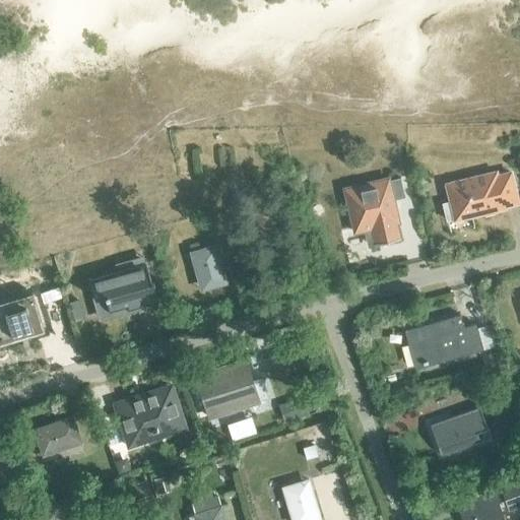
[(510,174),(496,178),(495,174),(446,185),(450,203),(443,205),(447,221),(454,219),(454,220),(504,209),(504,207),(517,203),(510,174)]
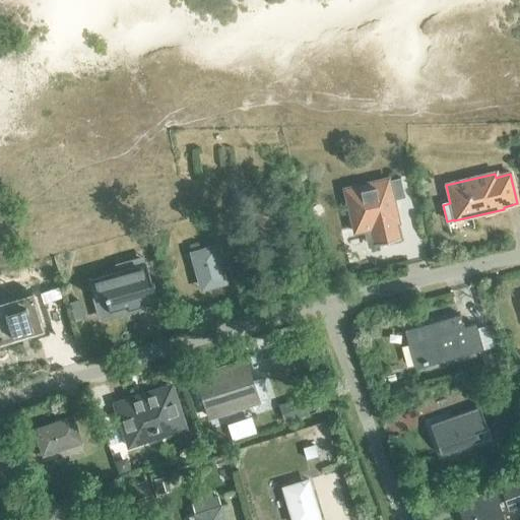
[(392,187),(347,198),(358,242),(371,238),(375,253),(404,246),(400,230),(403,230),(397,207),(409,204),(404,185),(392,188),(392,187)]
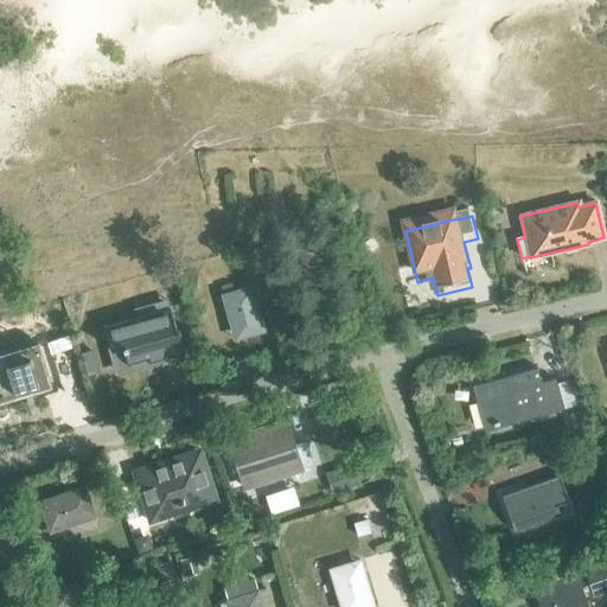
[(221,295),(232,338),(262,330),(250,287),(221,295)]
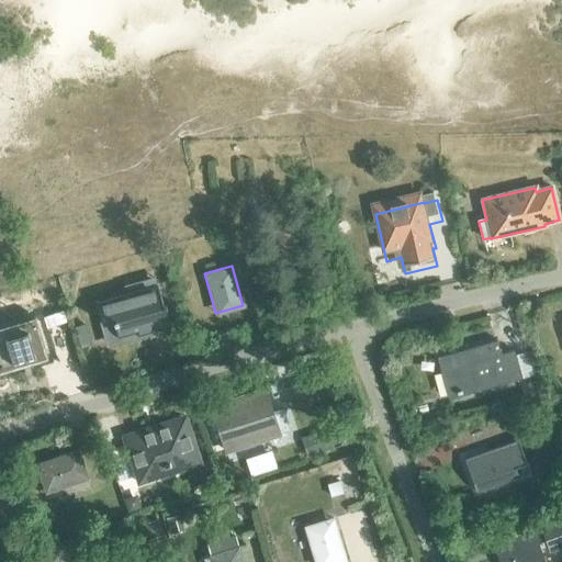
[(157,283),(110,296),(121,334),(136,329),(137,332),(170,322),(166,308),(165,303),(161,304),(157,283)]
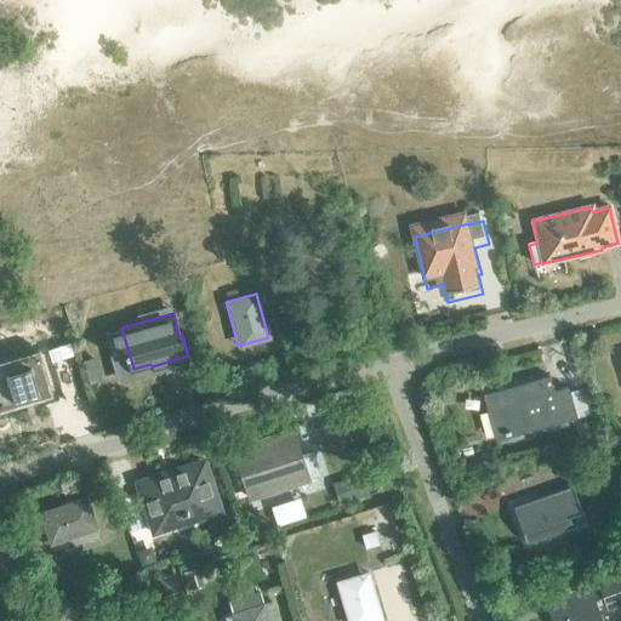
[(39,349),(0,360),(0,411),(52,396),(39,349)]
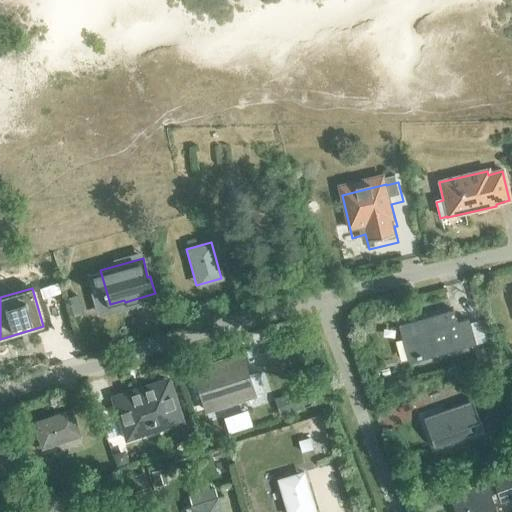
[(468,319),(457,322),(454,311),(401,325),(411,359),(416,358),(417,360),(421,358),(422,361),(476,345),(468,319)]
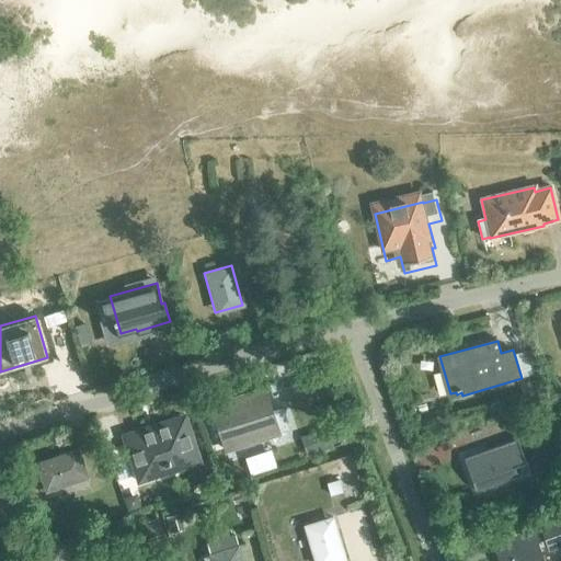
[(282,408),(272,411),(264,389),(236,399),(238,403),(213,411),(225,450),(289,430),(282,408)]
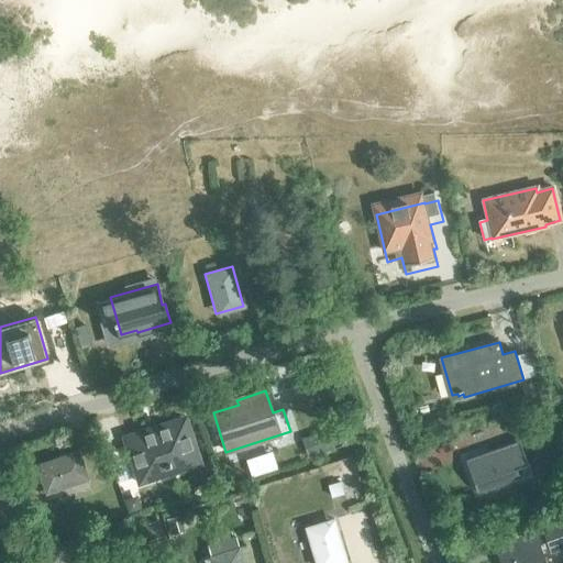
[(547,400),(531,399),(530,414),(547,415),(547,400)]
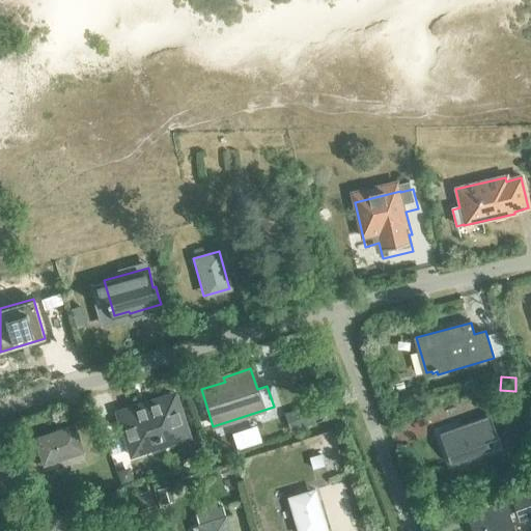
[(173,443),(189,438),(175,397),(162,401),(161,398),(130,409),(131,412),(117,417),(129,450),(131,456),(173,443)]
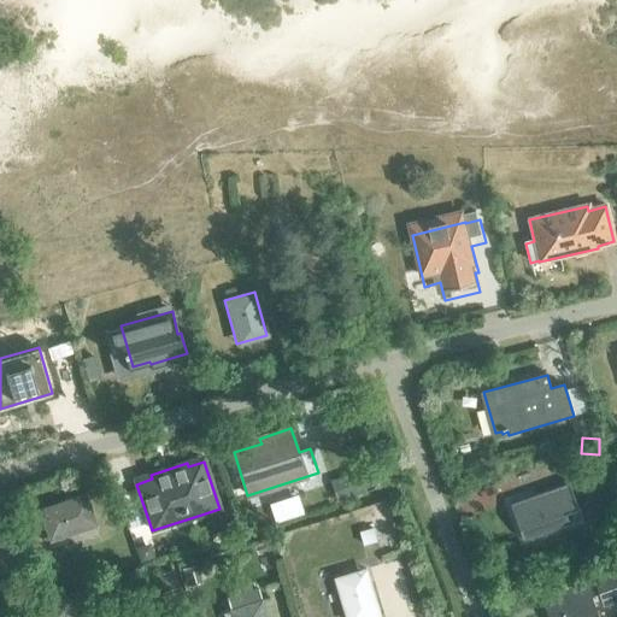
[(510,504),(522,541),(538,535),(534,524),(577,510),(569,483),(510,504)]
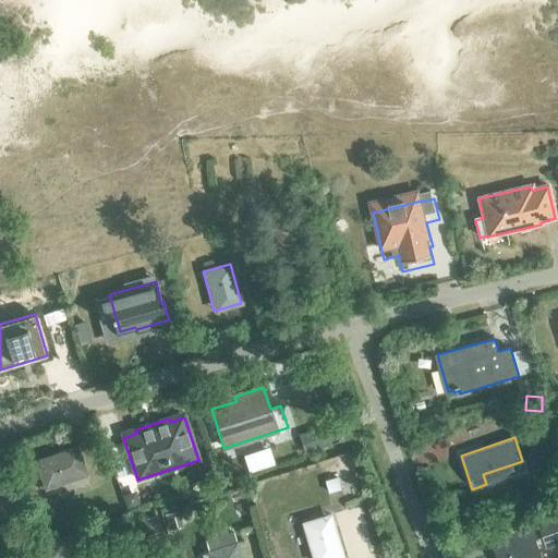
[(38,461),(47,488),(85,476),(77,449),(38,461)]
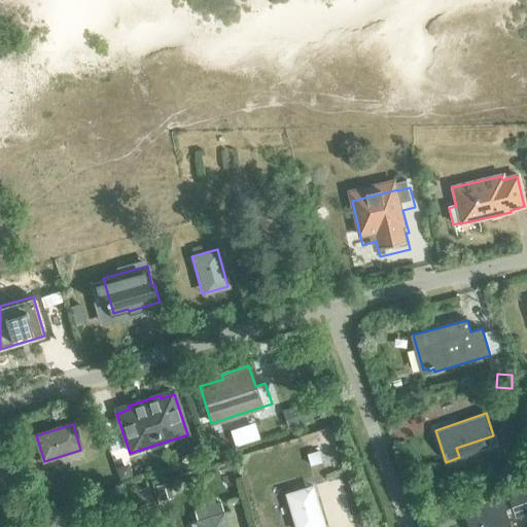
[(287,494),(297,526),(314,526),(323,524),(312,486),(287,494)]
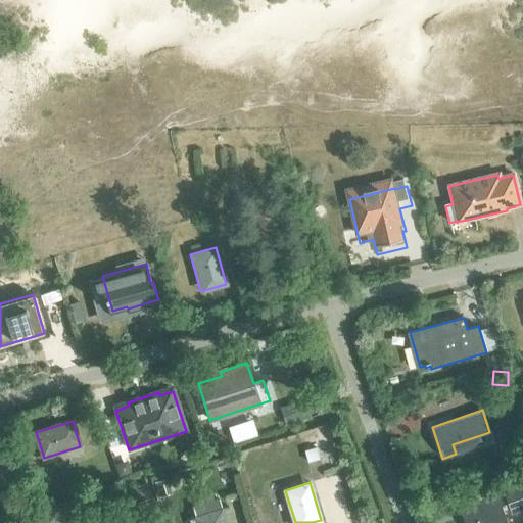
[(473,512),(463,516),(464,522),(506,522),(502,509),(511,506),(506,491),(471,504),(473,512)]
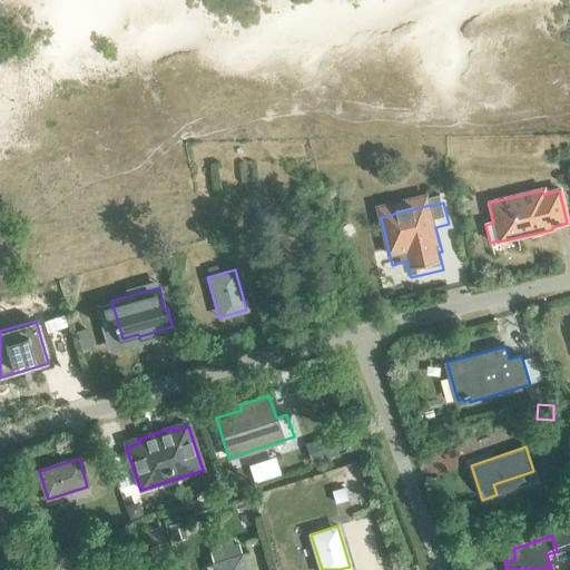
[(214,564),(215,569),(245,569),(242,556),(214,564)]
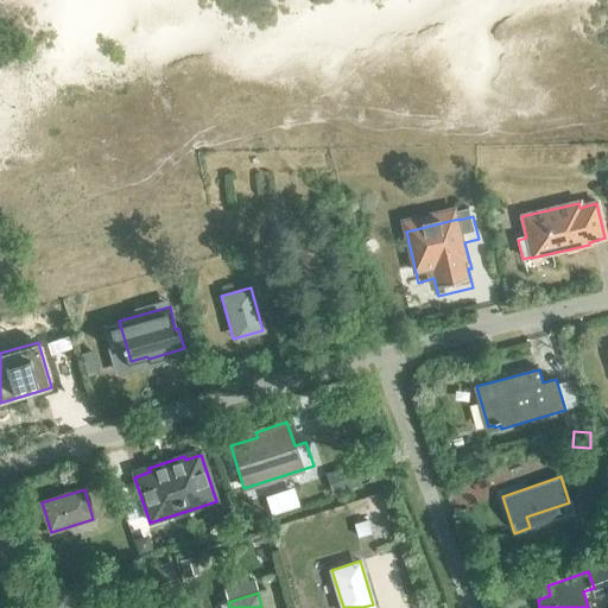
[(120,607),(168,607),(164,595),(120,607)]
